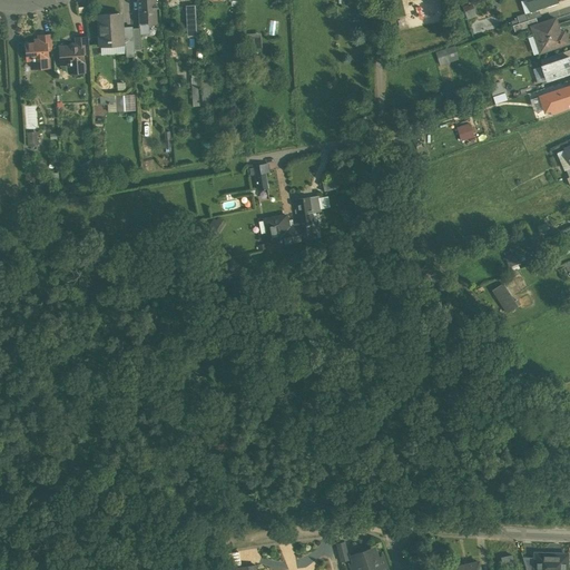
[(137,0),(139,23),(148,23),(149,26),(157,25),(156,9),(158,7),(156,5),(155,0),(137,0)]
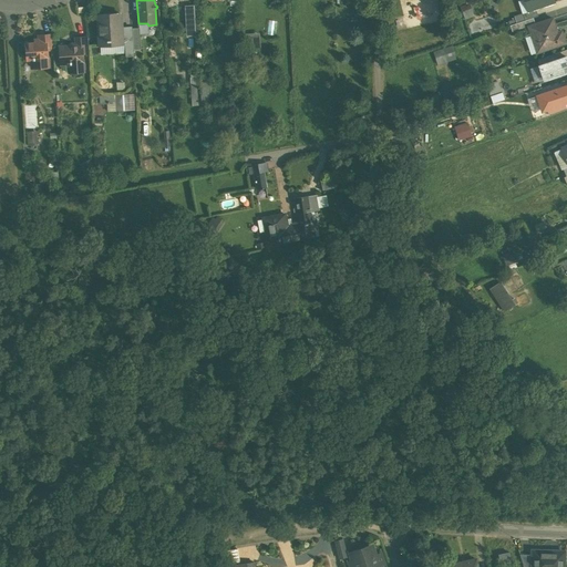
[(553,0),(524,0),(528,11),(535,9),(554,3),(553,0)]
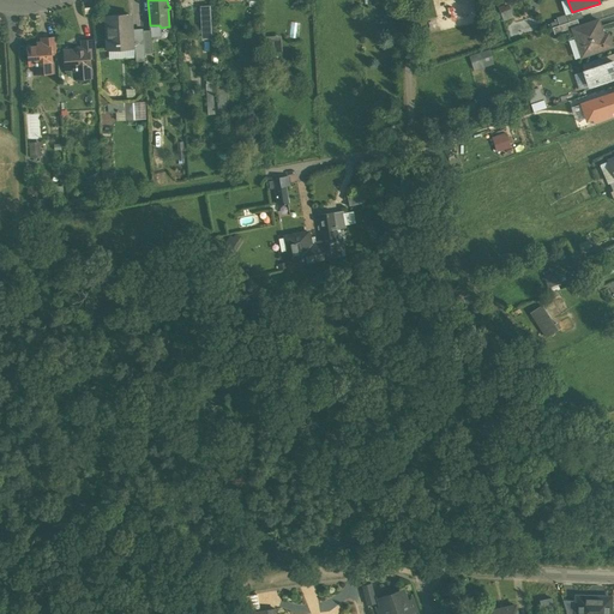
[(579,10),(572,12),(566,14),(569,22),(578,19),(583,17),(579,10)]
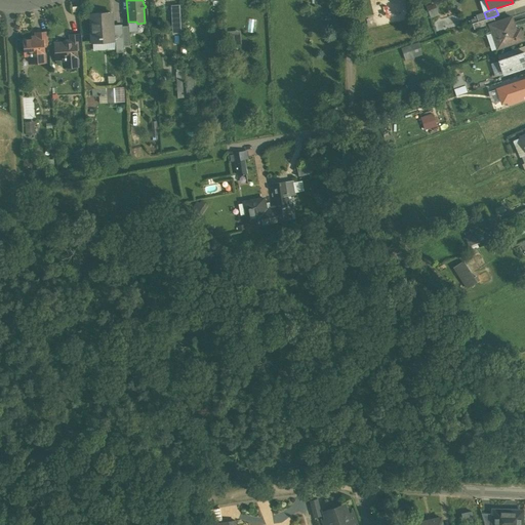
[(111,12),(90,14),(92,42),(93,42),(93,38),(112,37),(113,37),(112,27),(111,12)]
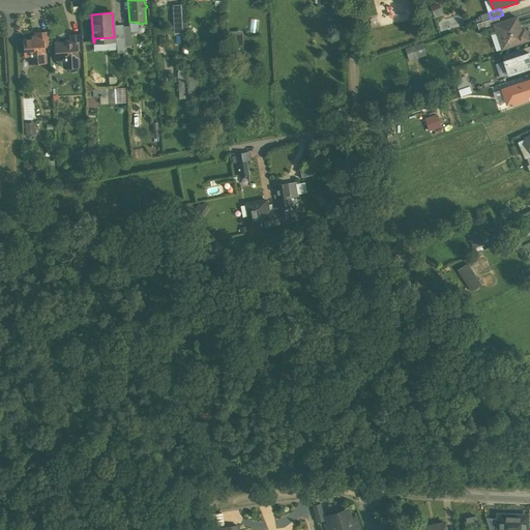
[(494,25),(501,23),(499,17),(491,19),(477,24),(479,29),(494,25)]
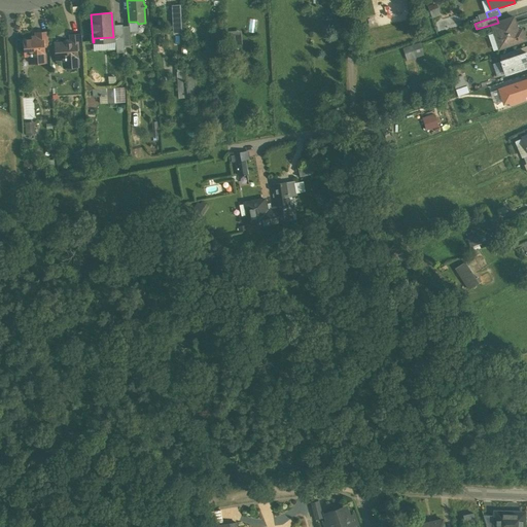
[(498,23),(491,25),(499,48),(525,40),(522,29),(515,31),(513,24),(516,24),(514,18),(498,23)]
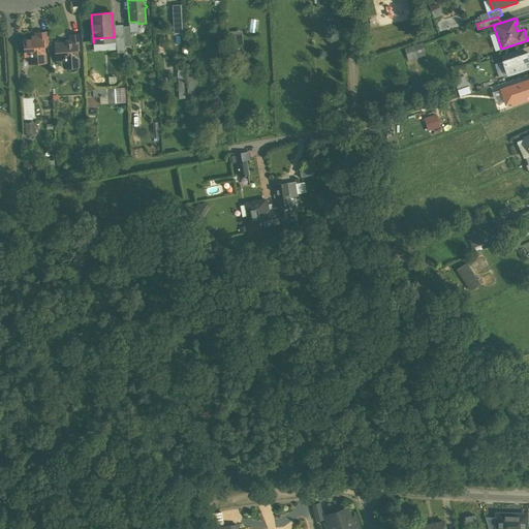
[(123,27),(113,27),(114,37),(113,37),(113,41),(116,41),(124,41),(123,27)]
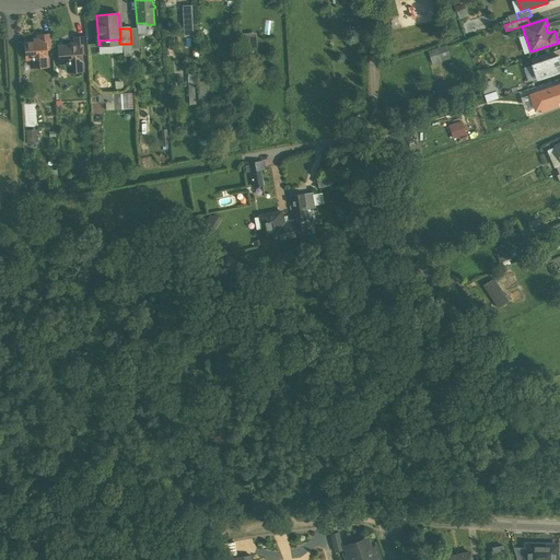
[(51,34),(38,35),(39,39),(43,39),(43,49),(46,49),(53,49),(51,34)]
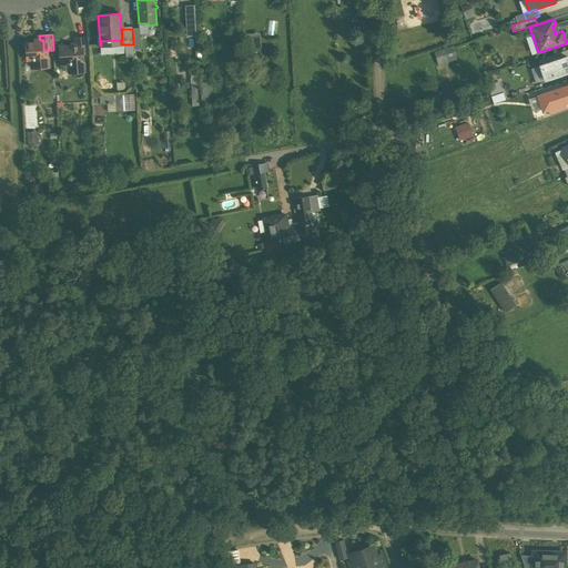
[(88,37),(77,38),(77,44),(81,44),(82,53),(89,53),(88,37)]
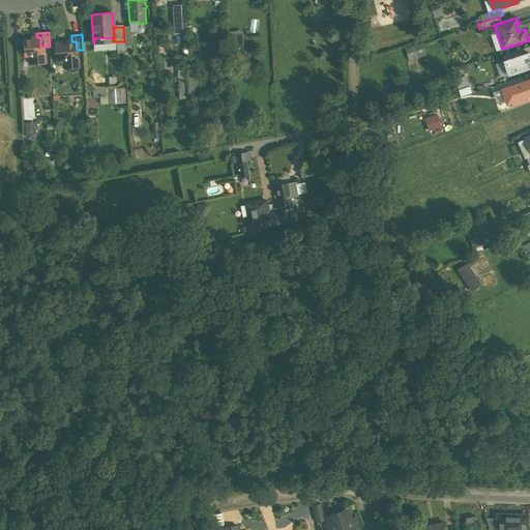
[(37,39),(24,40),(25,55),(31,55),(31,62),(45,61),(43,47),(40,47),(40,37),(37,37),(37,39)]
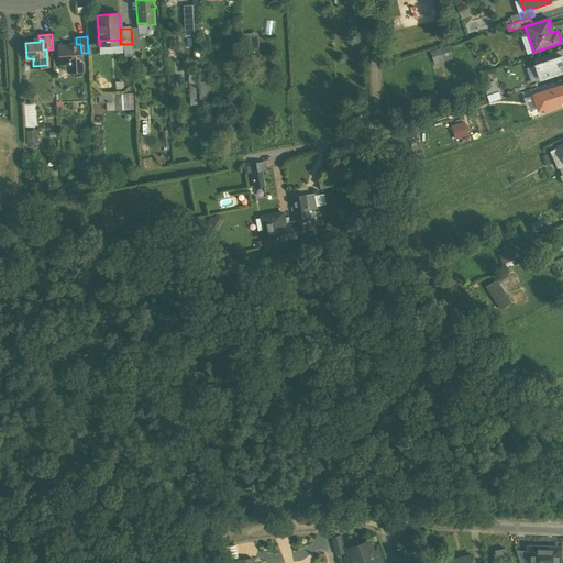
[(76,46),(59,47),(61,63),(69,63),(70,72),(83,70),(81,53),(80,44),(76,44),(76,46)]
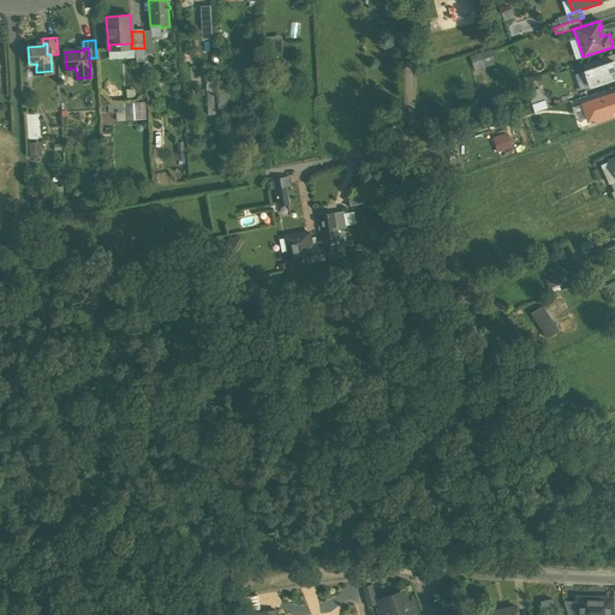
[(144,48),(135,48),(136,63),(145,61),(144,48)]
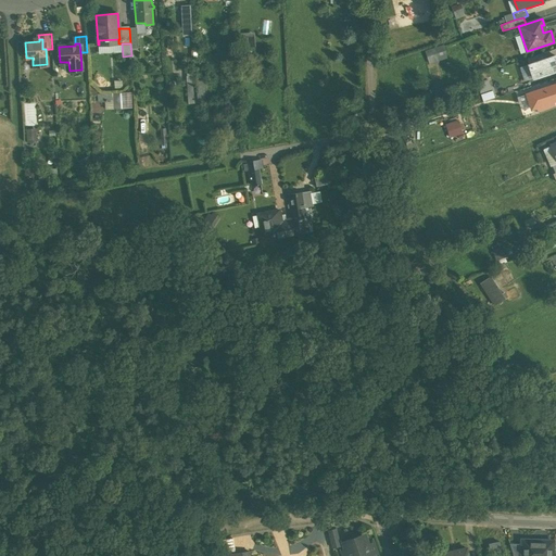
[(425,50),(429,64),(449,57),(443,43),(425,50)]
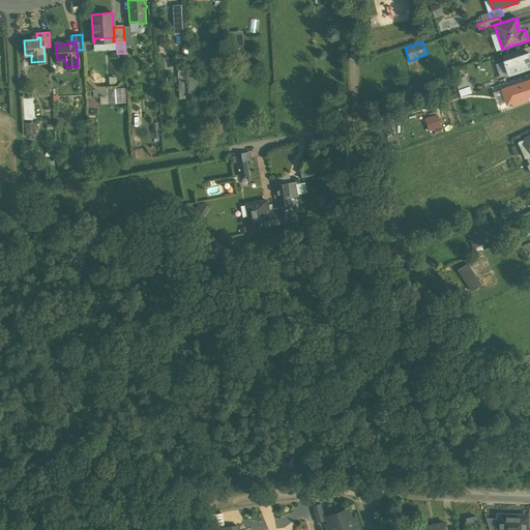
[(529,47),(518,51),(520,57),(529,54),(529,53),(529,47)]
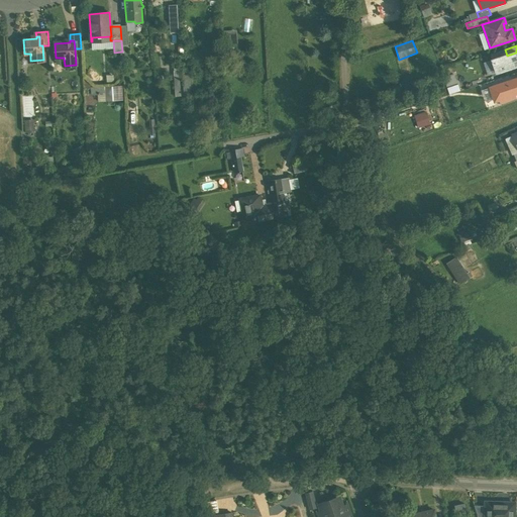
[(507,56),(492,61),(497,73),(516,65),(516,53),(507,56)]
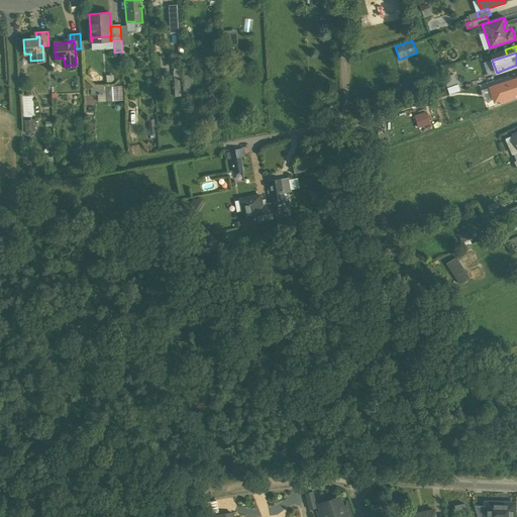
[(449,94),(460,89),(454,73),(443,77),(449,94)]
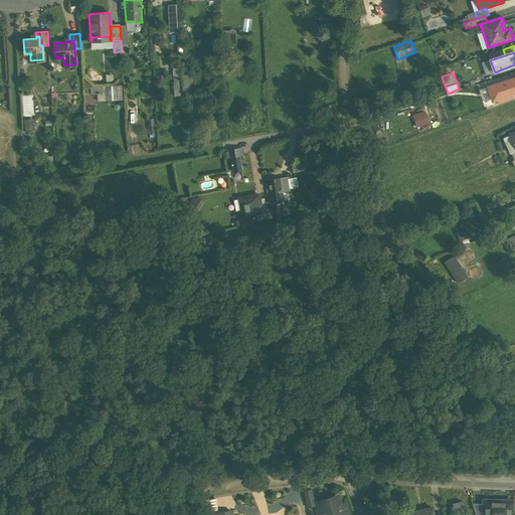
[(514,94),(514,75),(486,87),(491,103),(497,101),(498,105),(514,99),(513,95),(514,94)]
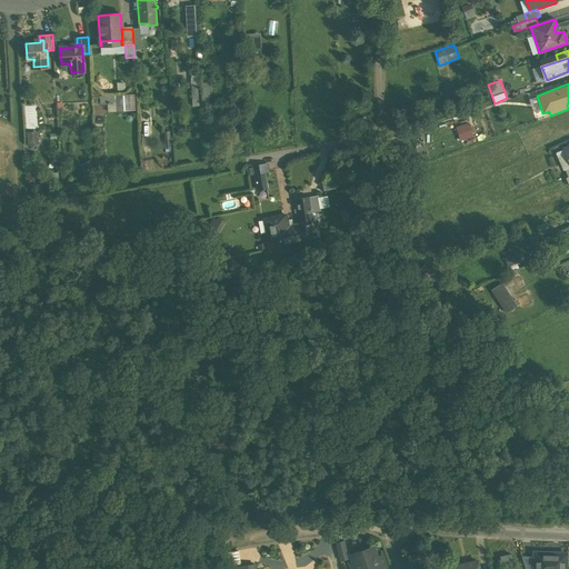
[(27,131),(28,143),(38,143),(37,131),(27,131)]
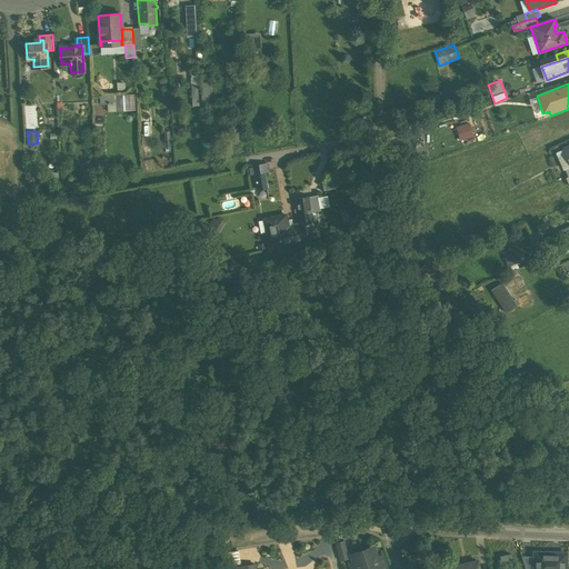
[(265,172),(256,173),(258,190),(267,189),(265,172)]
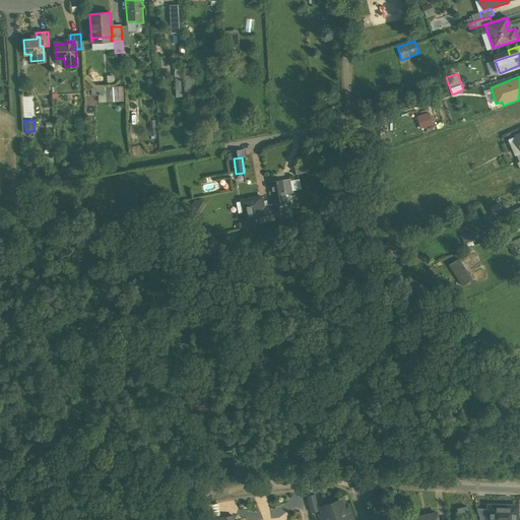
[(307,164),(295,167),(297,174),(308,171),(307,164)]
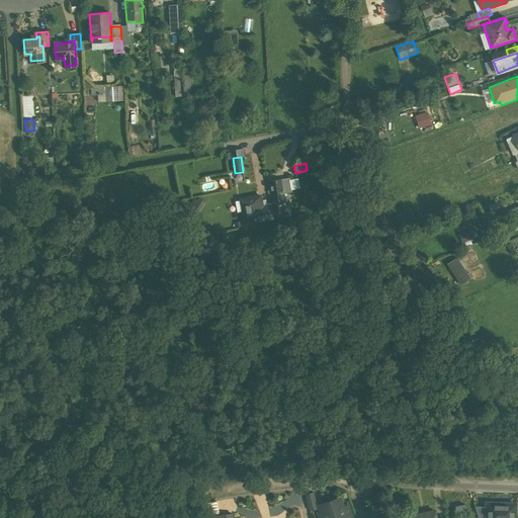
[(289,178),(281,179),(284,193),(286,193),(291,192),(289,178)]
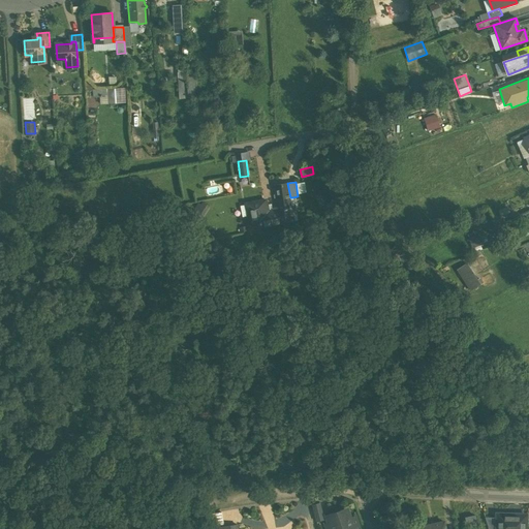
[(287,183),(274,185),(278,208),(283,207),(283,209),(291,208),(290,197),(287,183)]
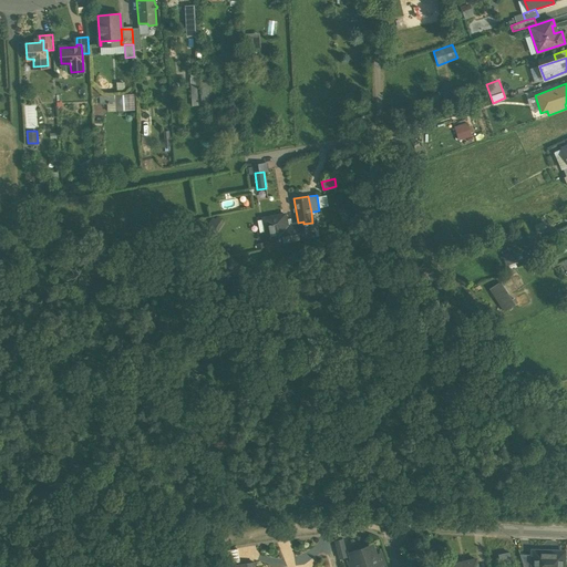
[(285,215),(263,218),(268,246),(306,238),(303,224),(287,227),(285,215)]
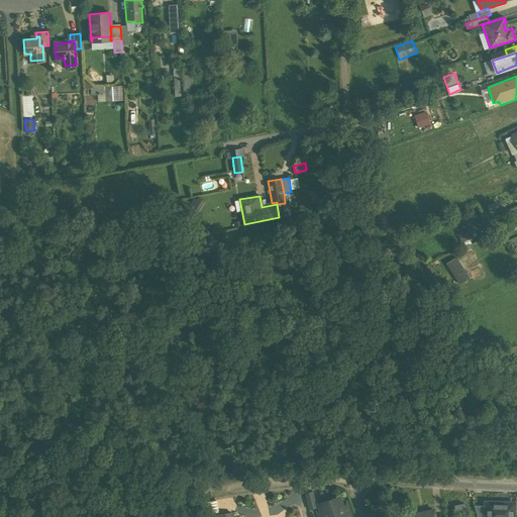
[(285,203),(277,204),(279,217),(288,216),(287,210),(289,209),(288,203),(285,203)]
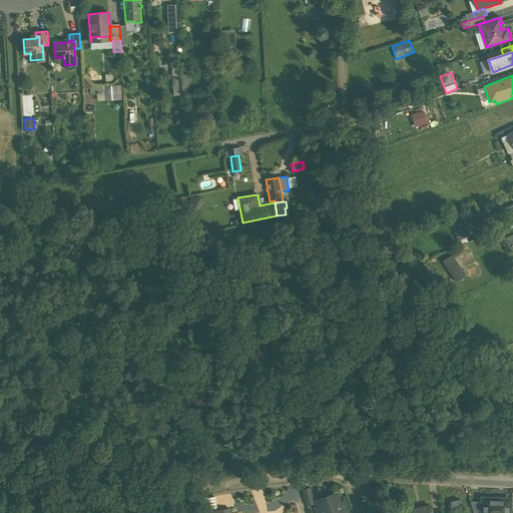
[(463,228),(455,231),(459,239),(467,236),(463,228)]
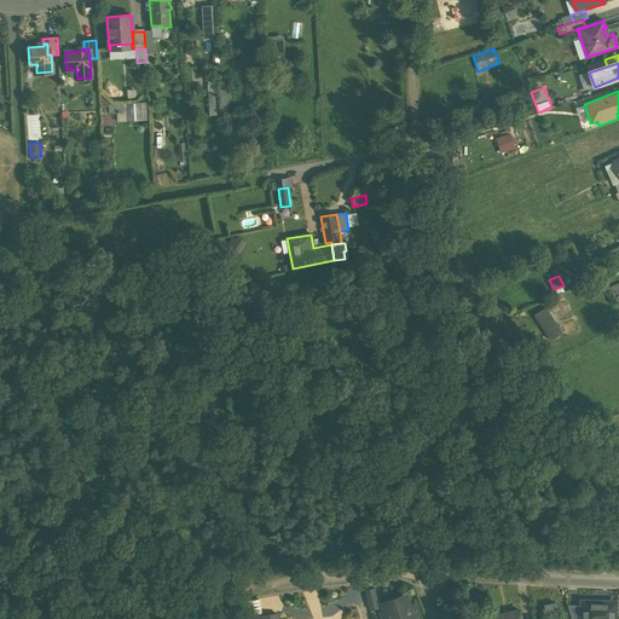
[(547,308),(534,316),(550,340),(562,333),(547,308)]
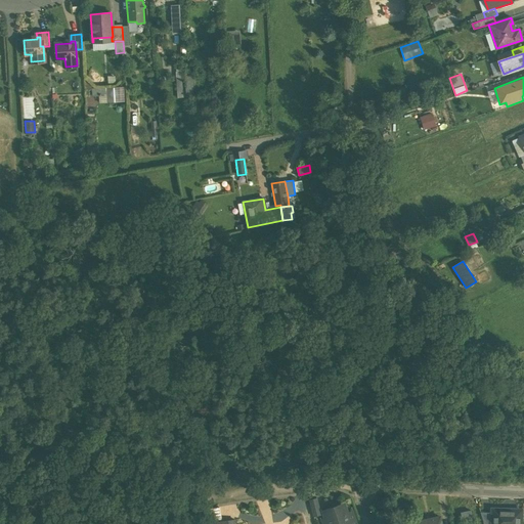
[(313,517),(321,514),(320,511),(317,498),(310,500),(313,517)]
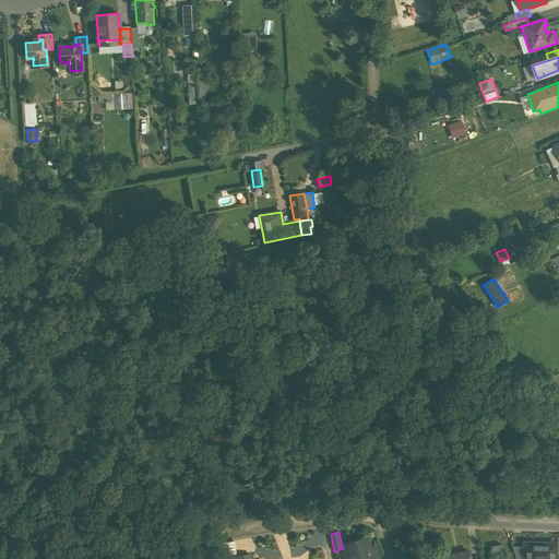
[(368,536),(342,545),(343,548),(344,552),(342,552),(344,558),(381,558),(377,544),(371,546),(368,536)]
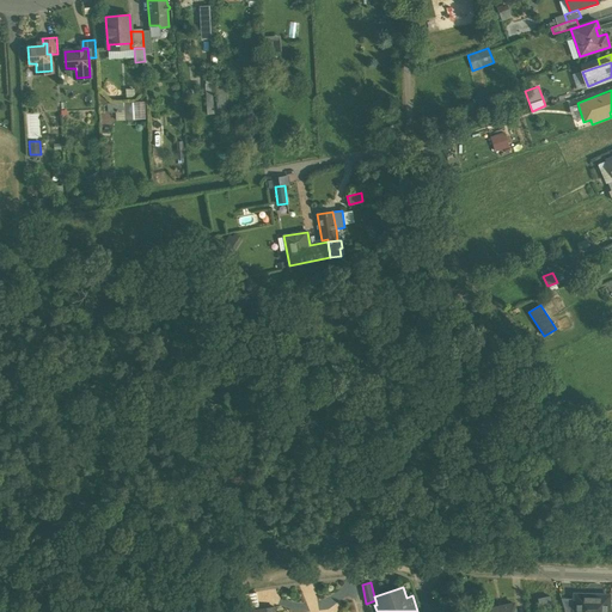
[(607,611),(609,597),(575,595),(575,599),(574,611),(607,611)]
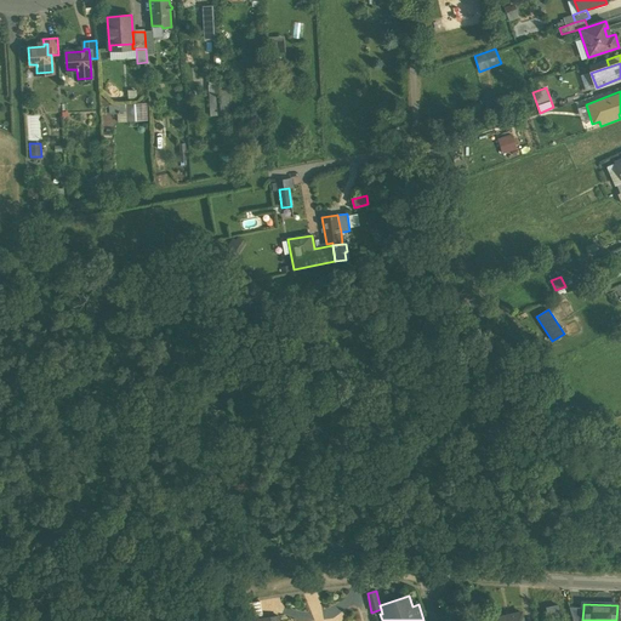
[(557,605),(546,608),(548,617),(559,615),(557,605)]
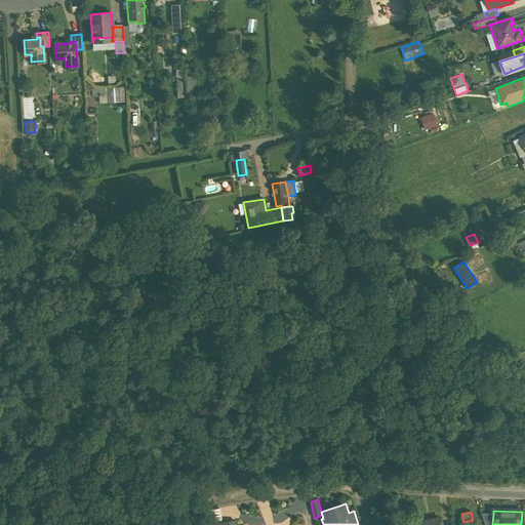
[(492,524),(493,514),(481,514),(484,524),(492,524)]
